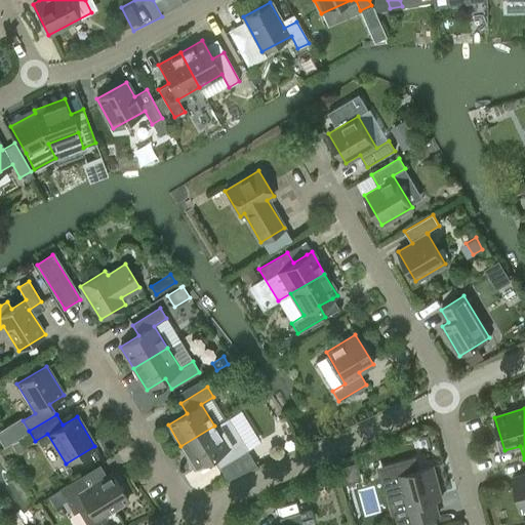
[(227,418),(214,426),(180,446),(194,468),(212,456),(218,467),(246,450),(227,418)]
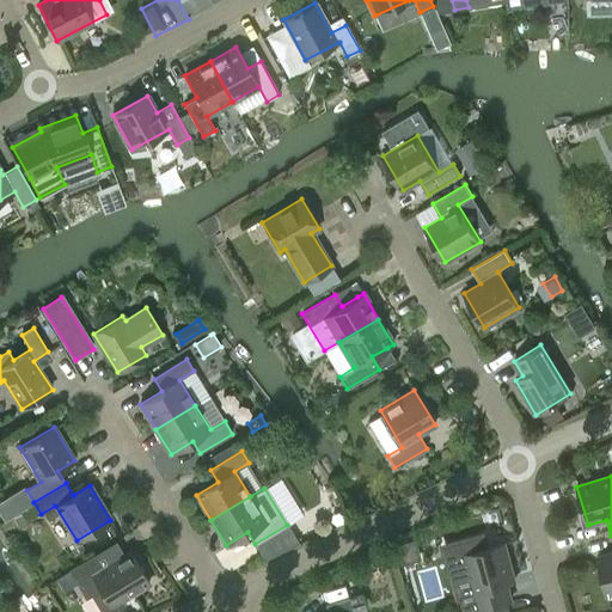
[(611,534),(611,536),(611,539),(611,552),(597,557),(607,595),(611,594),(611,534)]
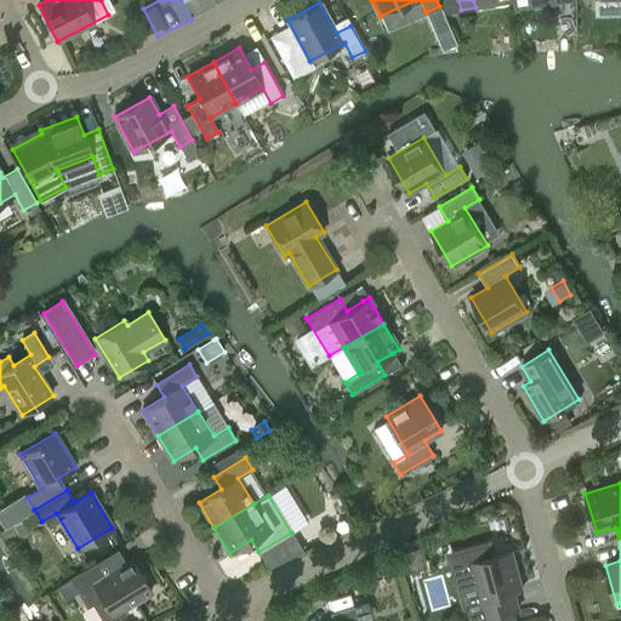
[(422,547),(403,553),(409,571),(427,567),(422,547)]
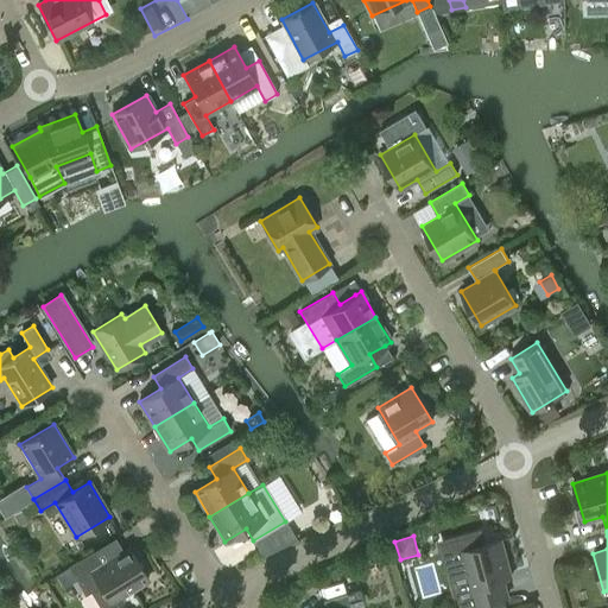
[(477,606),(467,607),(505,607),(502,599),(508,597),(504,581),(512,578),(501,539),(462,550),(477,606)]
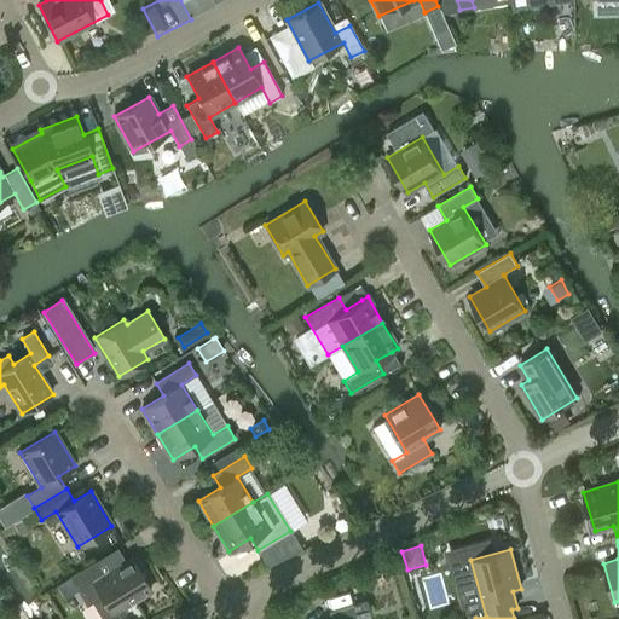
[(69,577),(57,584),(64,596),(76,589),(91,580),(100,596),(92,601),(103,618),(114,618),(125,613),(122,607),(151,590),(132,559),(110,572),(103,576),(94,562),(69,577)]
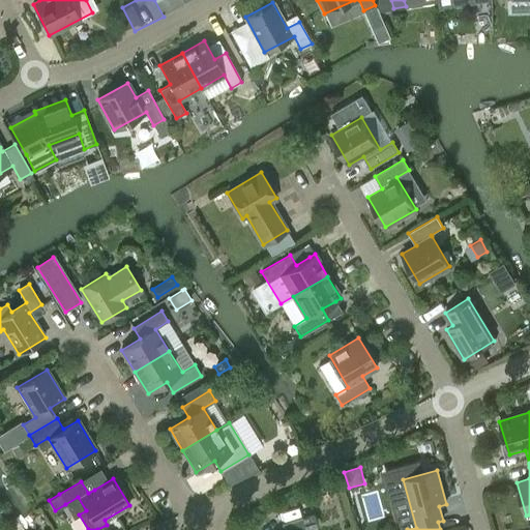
[(302,529),(317,526),(313,514),(282,524),(283,529),(302,529)]
